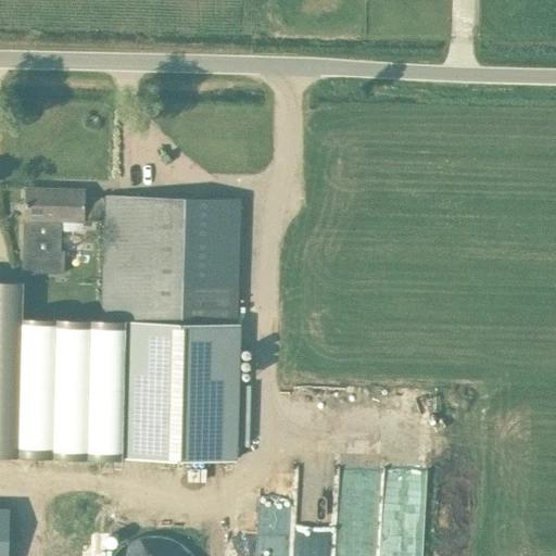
[(0,454),(232,460),(240,199),(103,196),(103,197),(85,196),(85,189),(24,187),(22,270),(64,272),(64,251),(60,251),(61,219),(85,220),(103,220),(100,320),(99,320),(24,318),(25,281),(0,280),(0,454)]
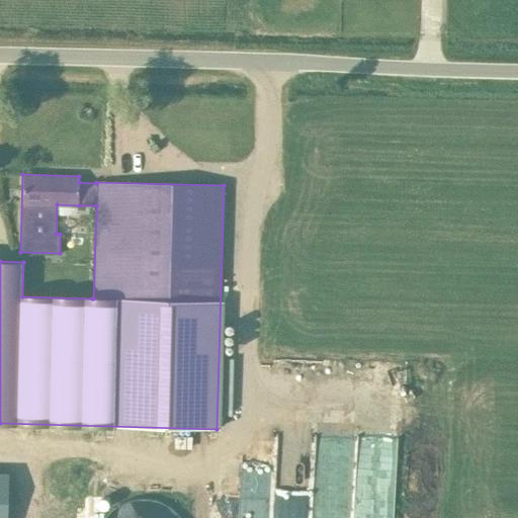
[(348,517),(350,476),(314,475),(315,430),(278,429),(274,517),(348,517)]
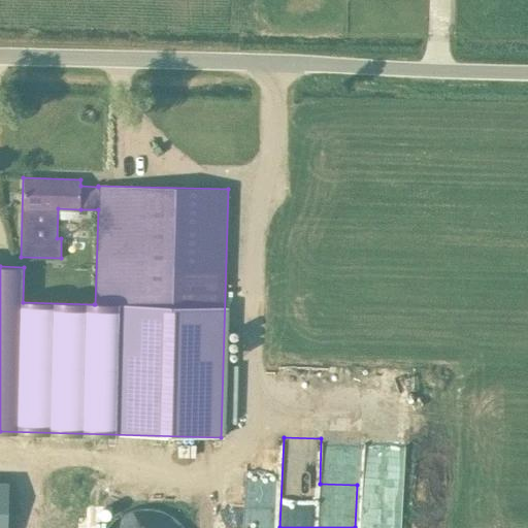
[(0,527),(7,527),(8,483),(0,482),(0,527)]
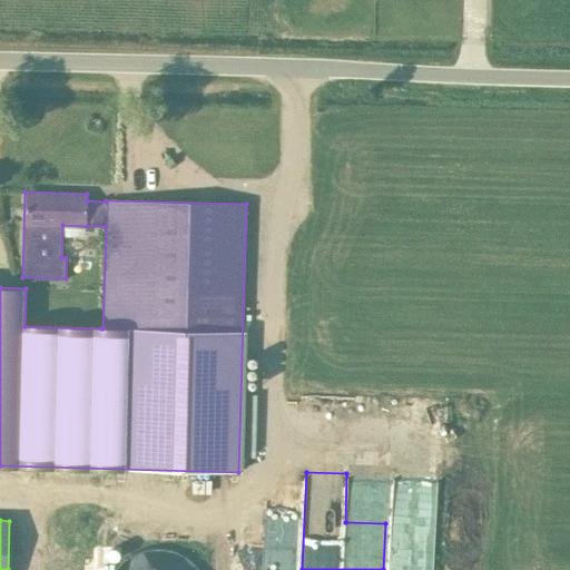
[(266,529),(264,569),(294,569),(295,530),(266,529)]
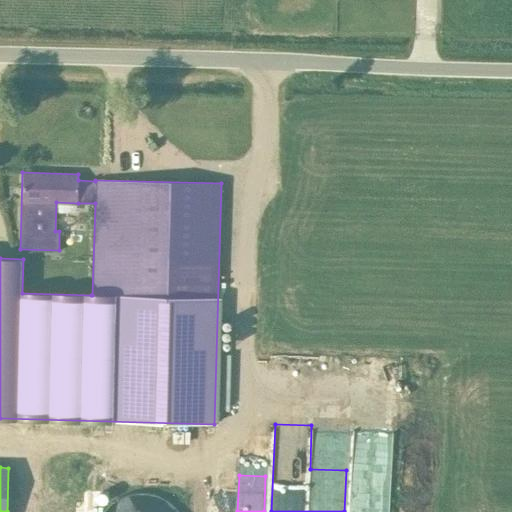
[(176,511),(172,508),(160,500),(146,496),(131,497),(117,503),(106,511),(176,511)]
